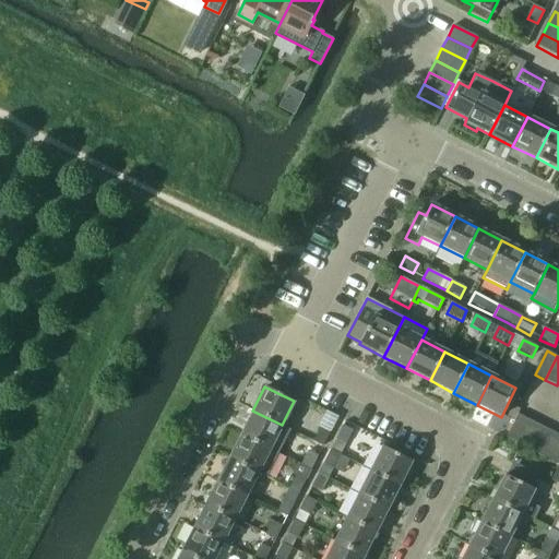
[(512,406),(507,417),(513,421),(520,409),(512,406)]
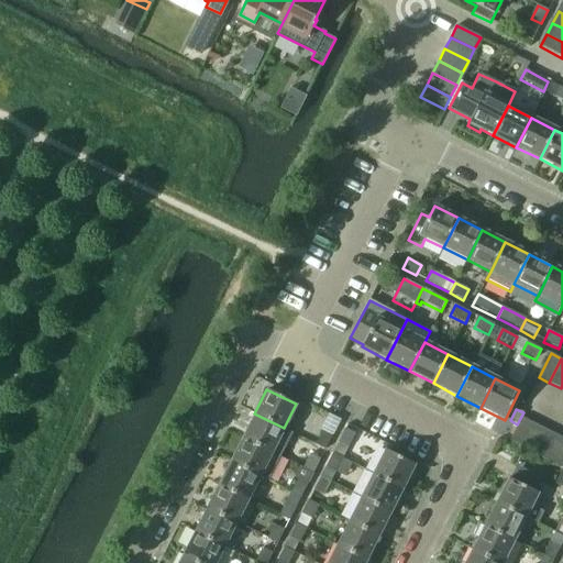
[(254,414),(242,437),(272,451),(284,428),(254,414)]
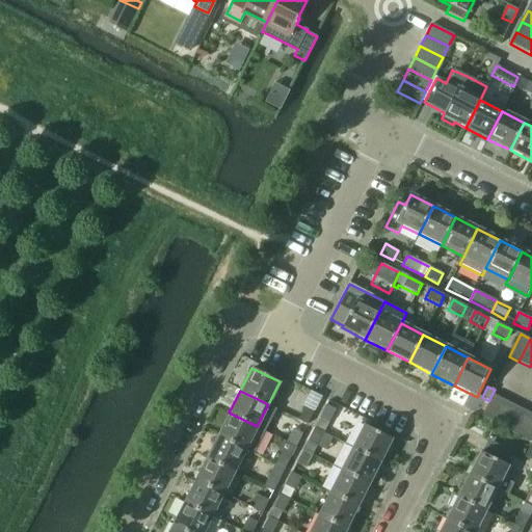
[(493,423),(504,400),(494,395),(482,418),(493,423)]
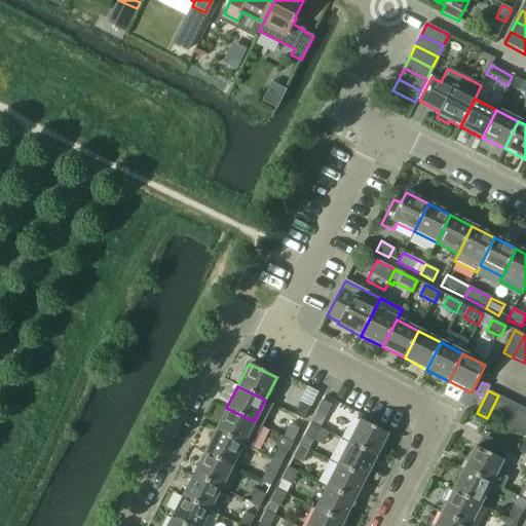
[(487,418),(497,423),(509,402),(498,396),(487,418)]
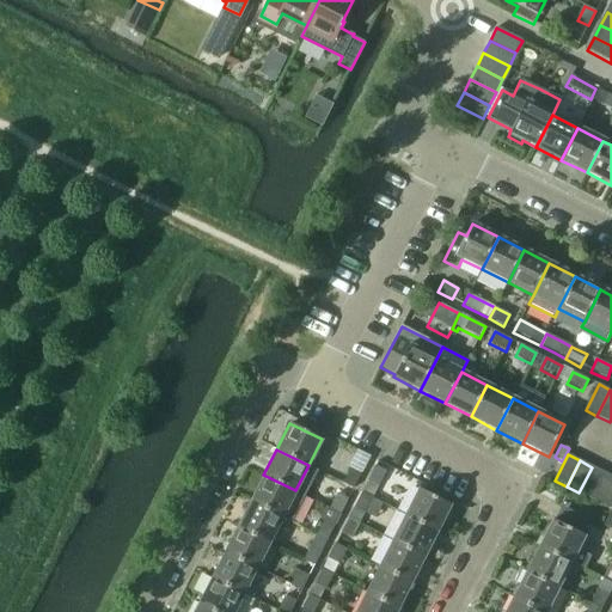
[(375,465),(368,481),(378,485),(386,471),(375,465)]
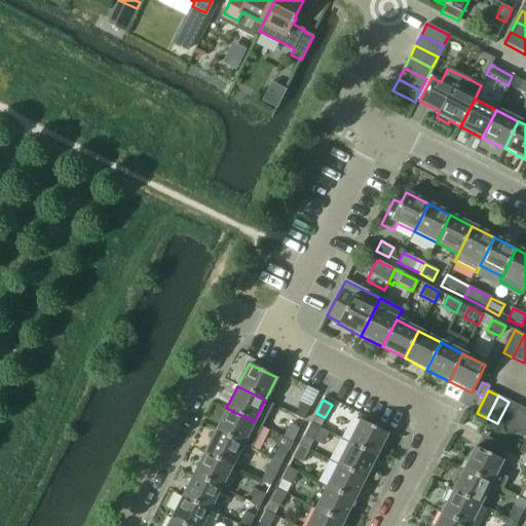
[(301,402),(295,415),(304,419),(310,407),(301,402)]
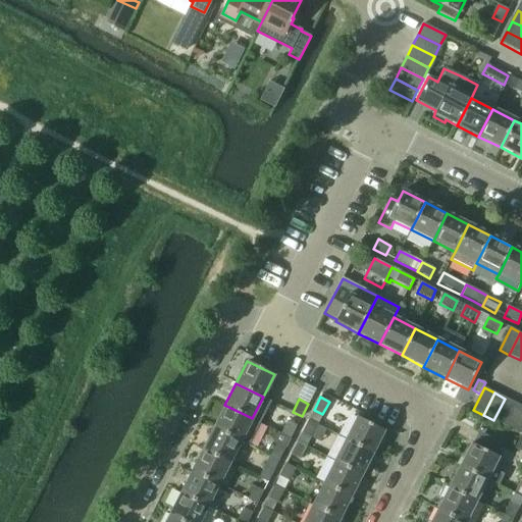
[(493,420),(505,425),(516,404),(505,399),(493,420)]
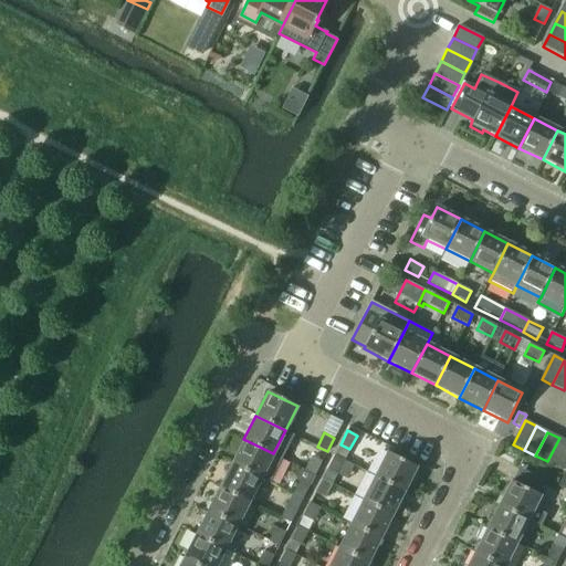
[(547,461),(561,468),(565,456),(565,440),(559,438),(547,461)]
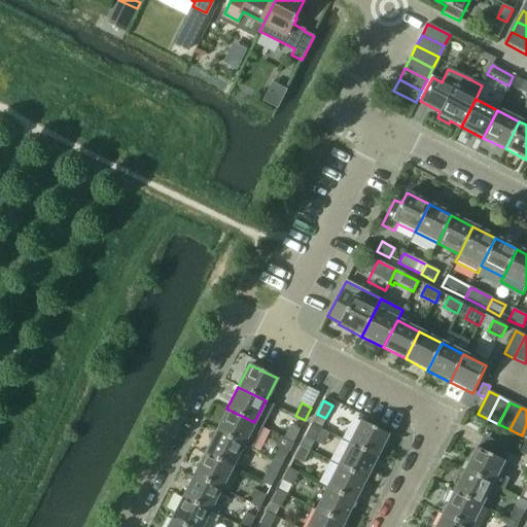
[(226,409),(215,430),(244,445),(251,449),(262,426),(254,422),(226,409)]
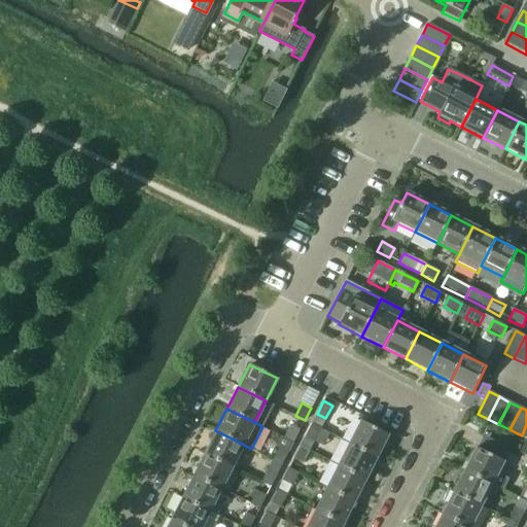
[(360,421),(349,445),(376,458),(387,435),(360,421)]
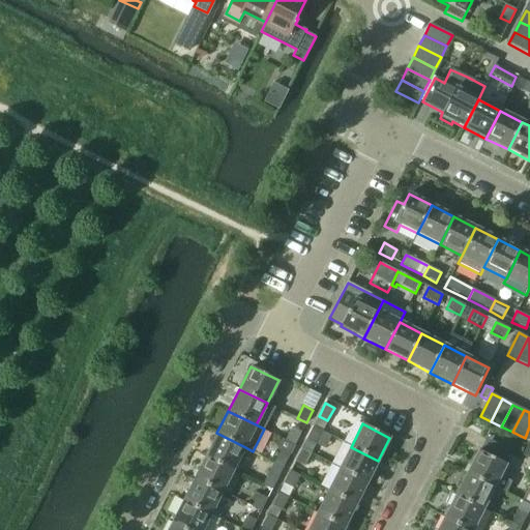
[(312,427),(305,440),(316,445),(322,432),(312,427)]
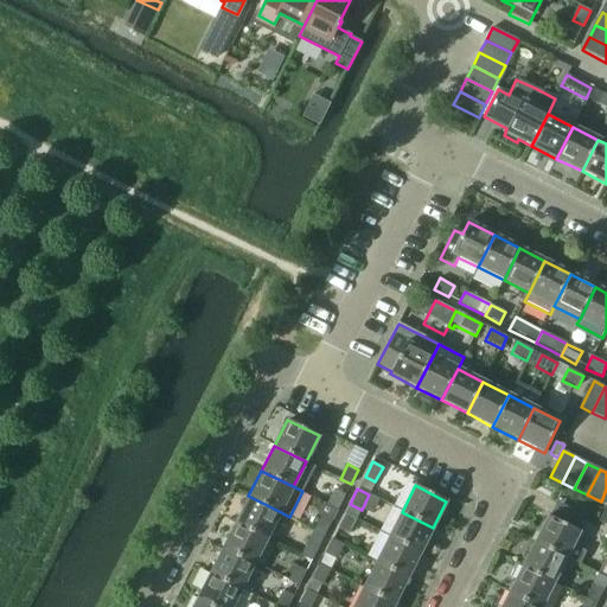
[(333,490),(326,505),(337,511),(345,496),(333,490)]
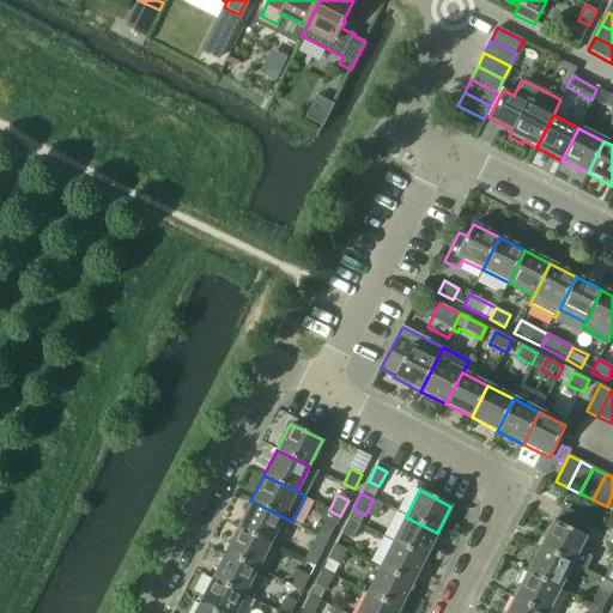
[(250,501),(238,526),(271,542),(284,517),(250,501)]
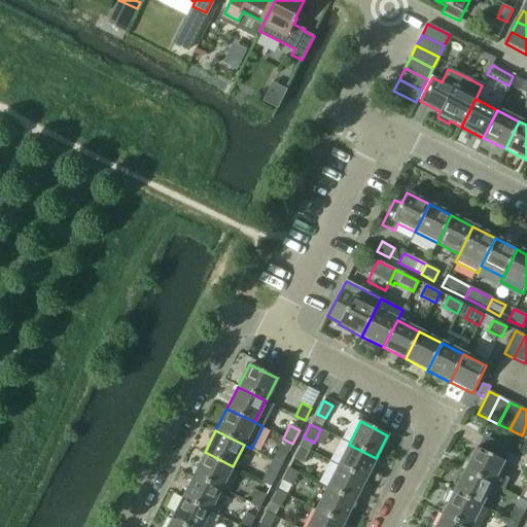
[(476,448),(464,470),(492,485),(492,484),(503,489),(510,479),(498,472),(503,461),(500,460),(506,448),(484,435),(478,449),(476,448)]
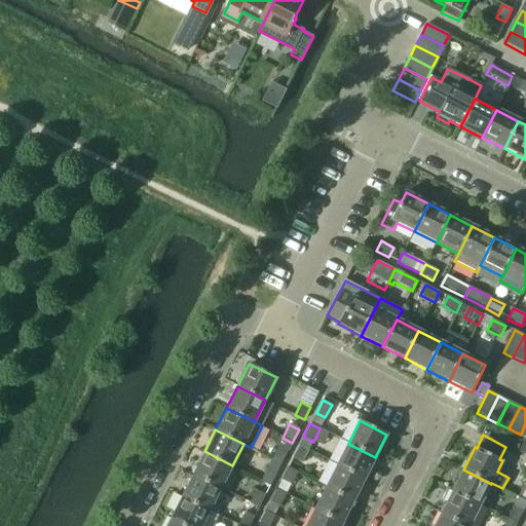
[(348,444),(337,465),(364,479),(375,457),(348,444)]
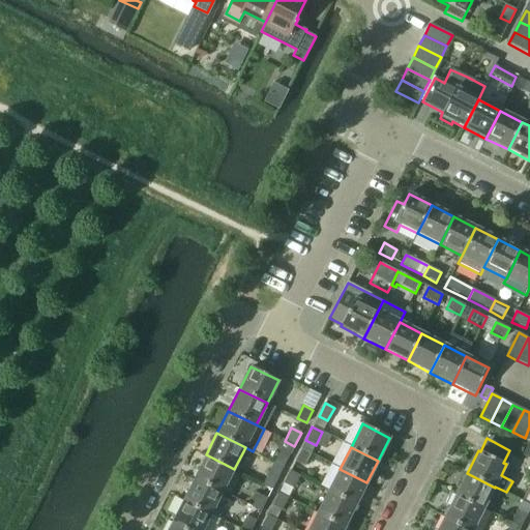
[(301,448),(294,463),(304,468),(312,453),(301,448)]
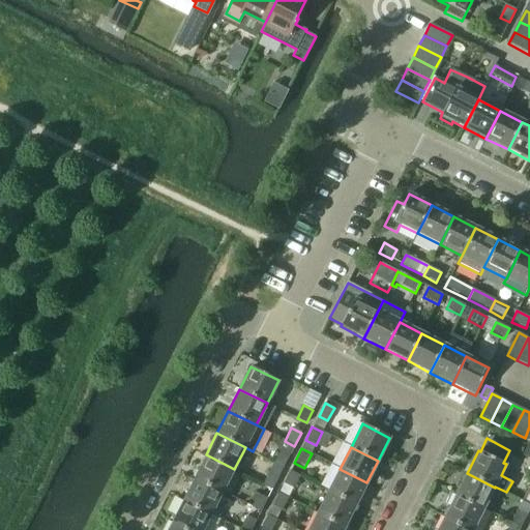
[(280,449),(273,464),(283,468),(290,454),(280,449)]
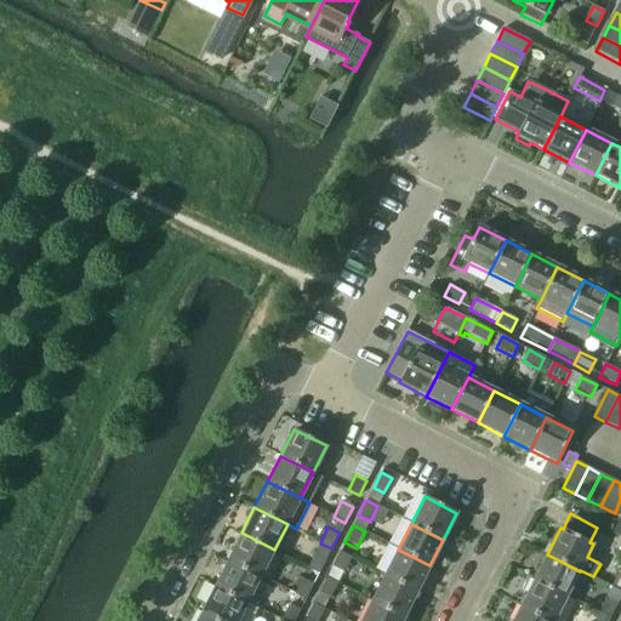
[(241,533),(228,559),(261,576),(274,550),(241,533)]
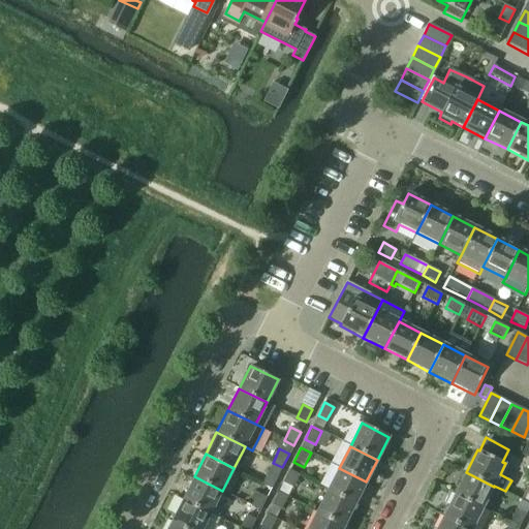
[(339,468),(328,490),(355,504),(366,481),(339,468)]
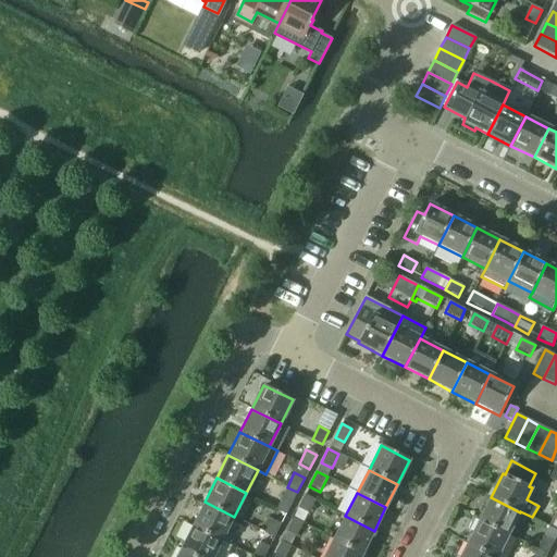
[(305,494),(298,508),(308,514),(316,499),(305,494)]
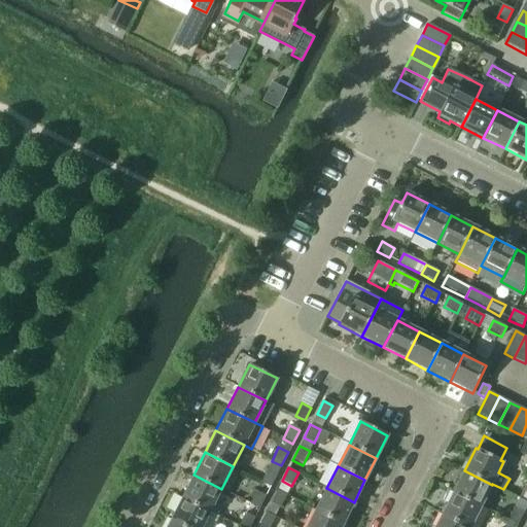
[(268,468),(260,482),(271,487),(278,473),(268,468)]
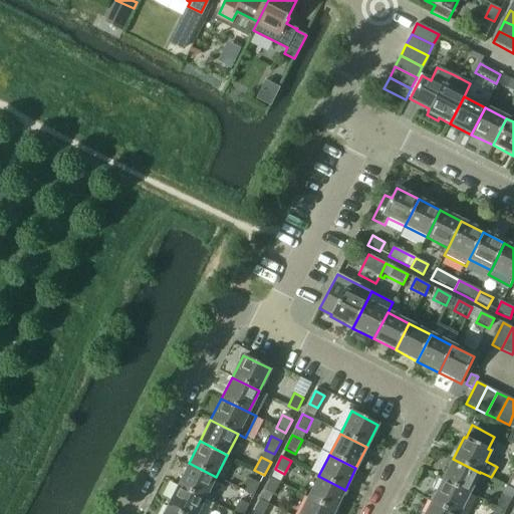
[(453,459),(442,480),(469,494),(480,473),(453,459)]
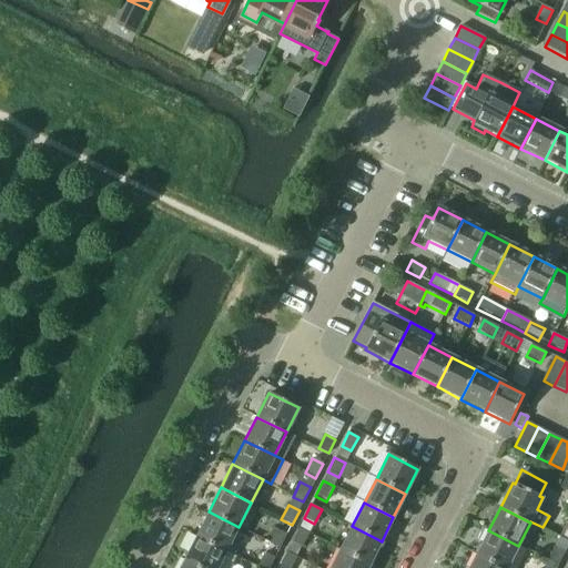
[(209,511),(196,535),(226,550),(239,527),(209,511)]
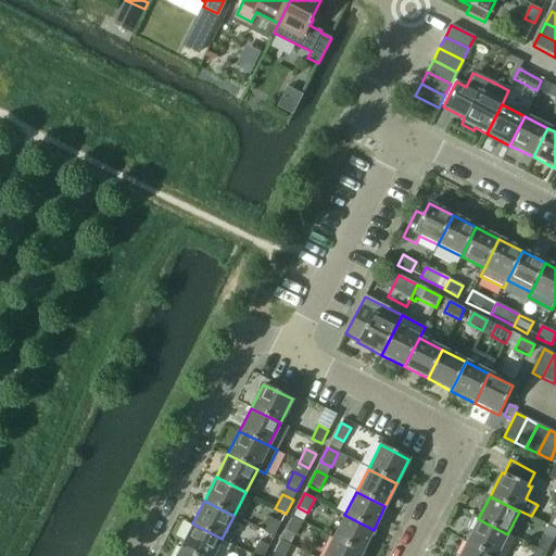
[(555,505),(546,526),(555,530),(555,505)]
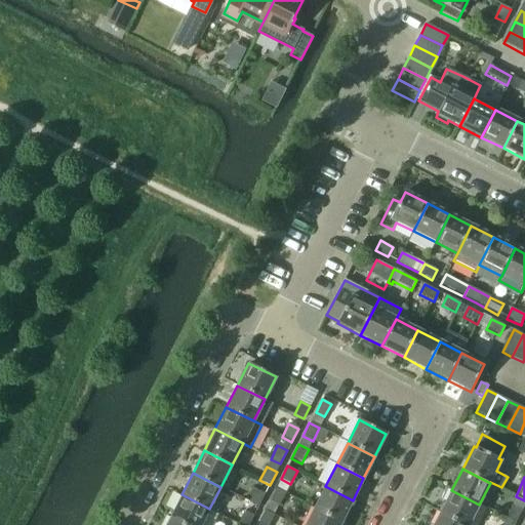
[(325,486),(314,509),(341,522),(353,500),(325,486)]
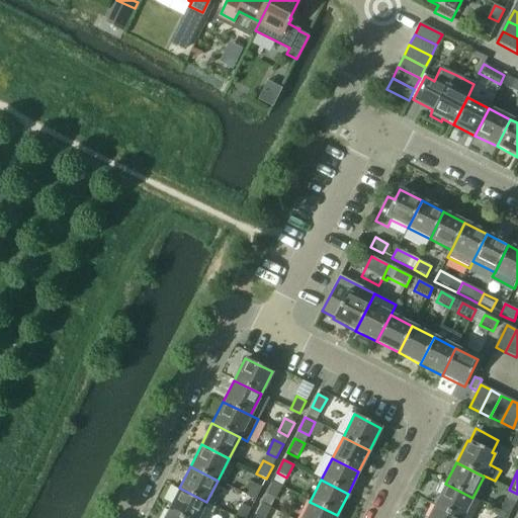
[(272,481),(266,494),(275,499),(282,486),(272,481)]
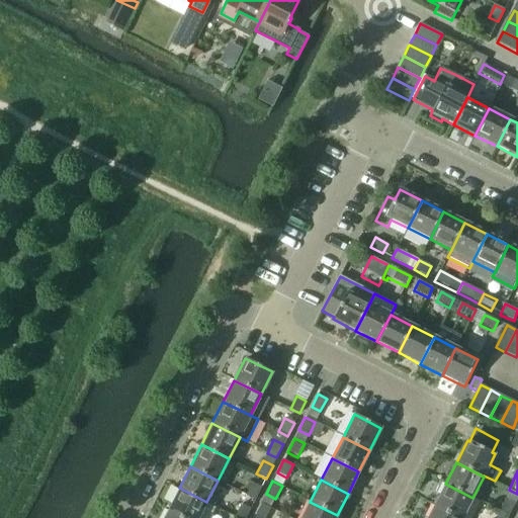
[(252,482),(245,496),(255,501),(262,487),(252,482)]
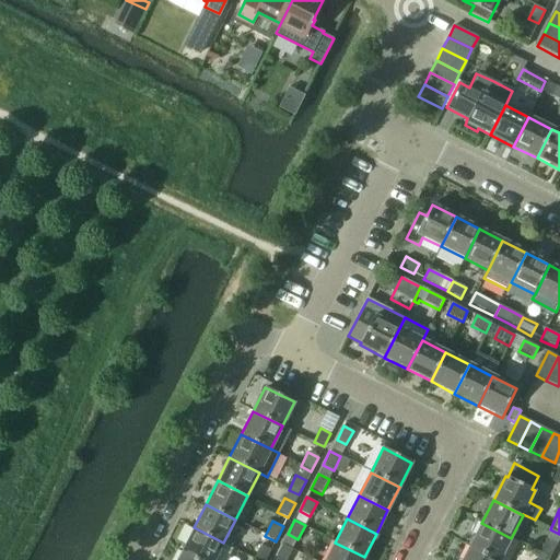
[(481,523),(469,547),(494,559),(500,559),(511,538),(481,523)]
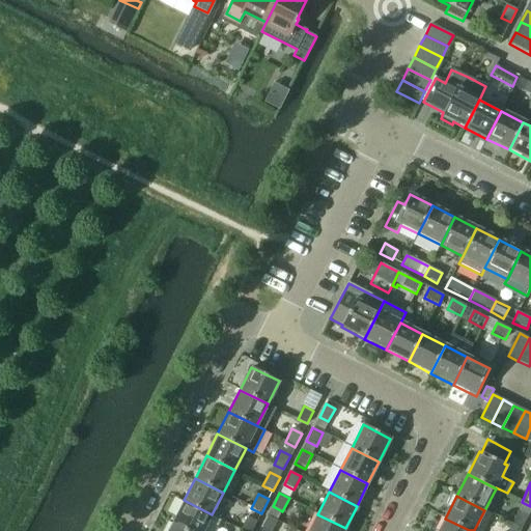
[(184,500),(172,523),(189,530),(203,530),(212,514),(184,500)]
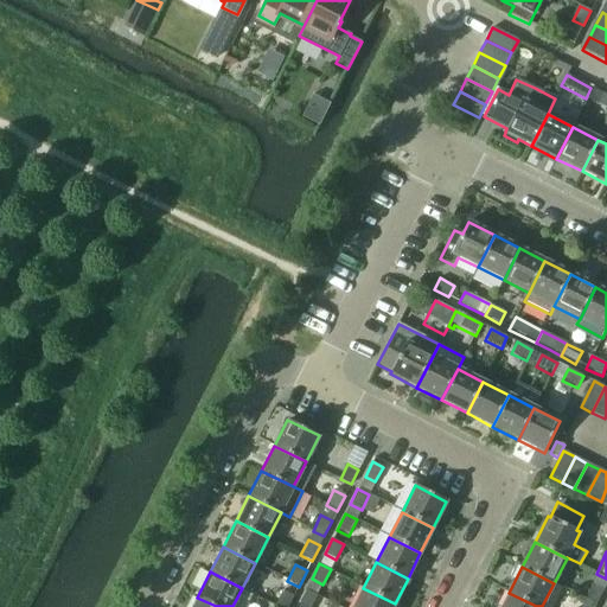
[(585,599),(596,605),(604,588),(593,583),(585,599)]
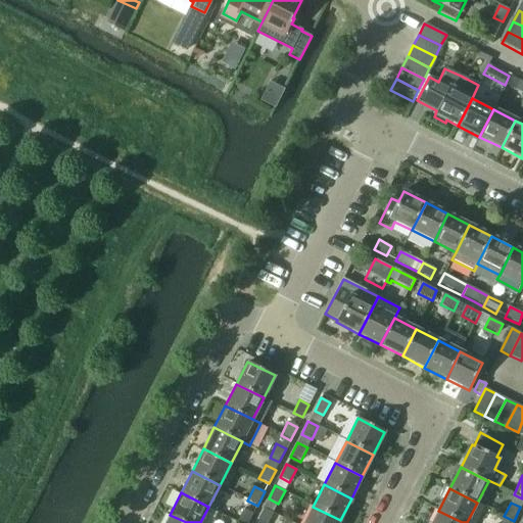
[(313,507),(304,522),(338,522),(340,520),(313,507)]
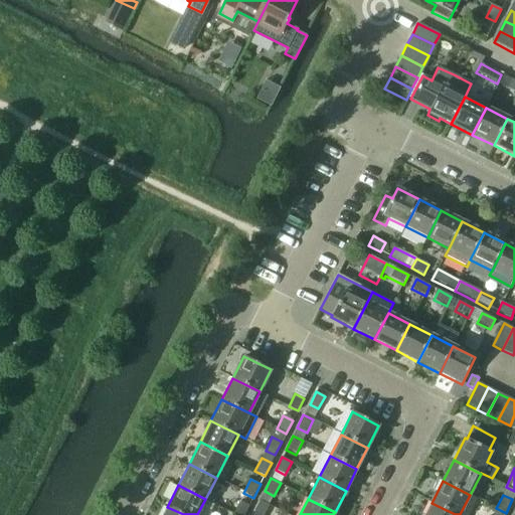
[(260,500),(252,513),(256,514),(264,514),(270,505),(260,500)]
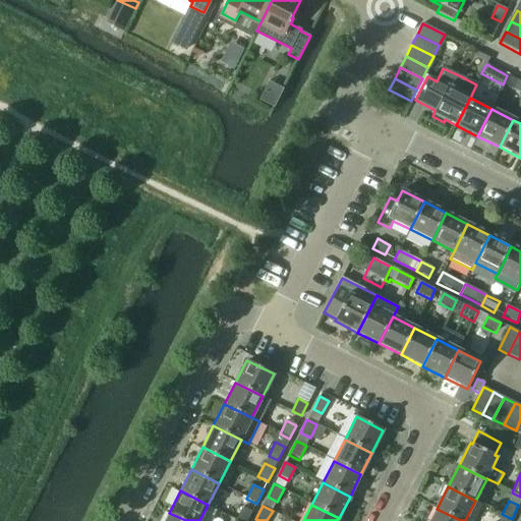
[(242,507),(235,520),(246,520),(251,512),(242,507)]
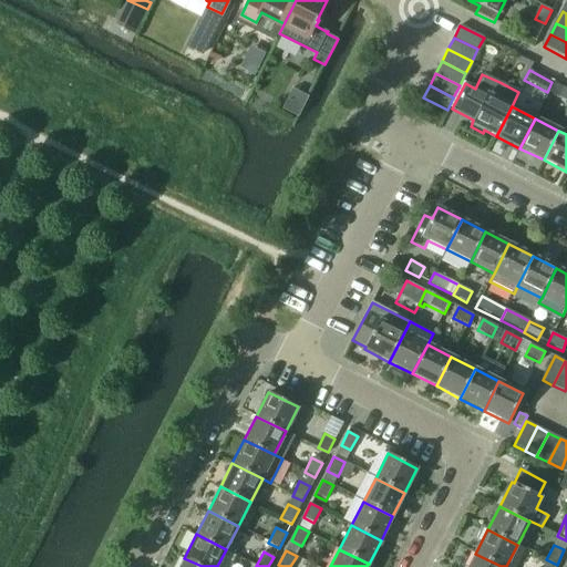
[(501,566),(475,554),(468,566),(501,566)]
